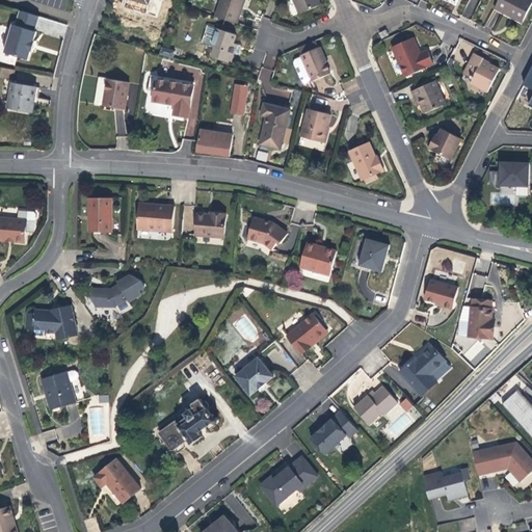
[(125,0),(124,7),(149,12),(151,0),(125,0)]
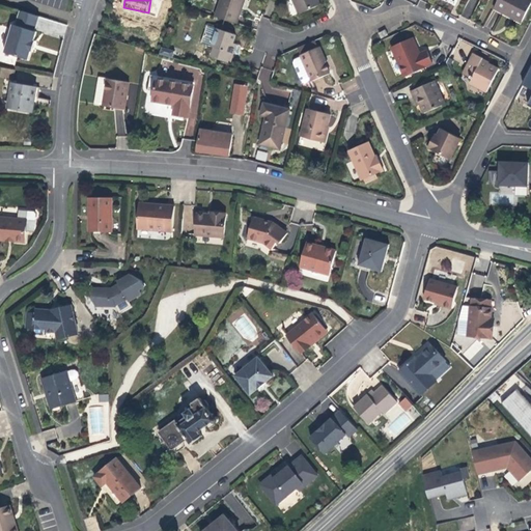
[(241,7),(243,0),(220,0),(215,16),(235,23),(241,7)]
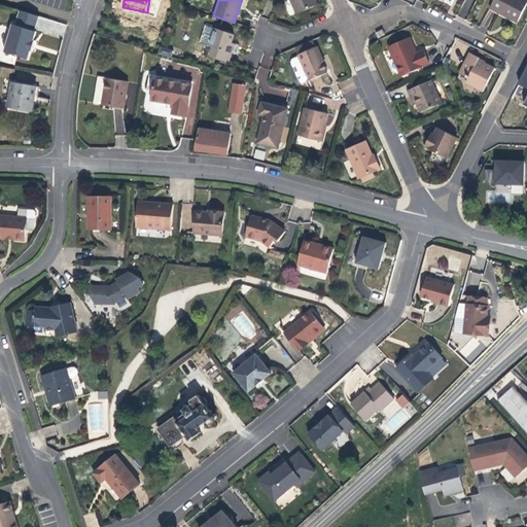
[(288,0),(295,15),(317,6),(314,0),(288,0)]
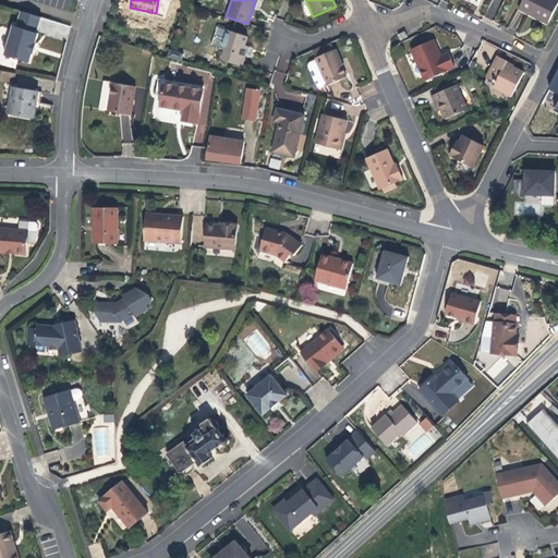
[(557,1),(557,0),(556,0),(521,0),(518,9),(532,15),(532,14),(535,15),(547,22),(557,1)]
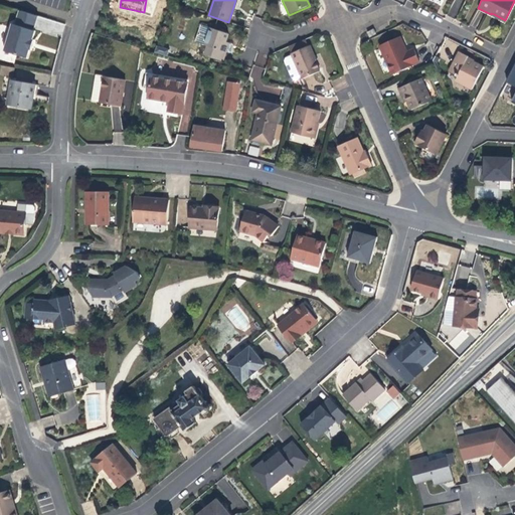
[(33,30),(38,16),(15,9),(11,23),(14,24),(5,51),(27,58),(29,49),(31,50),(33,44),(34,40),(33,39),(35,31),(33,30)]
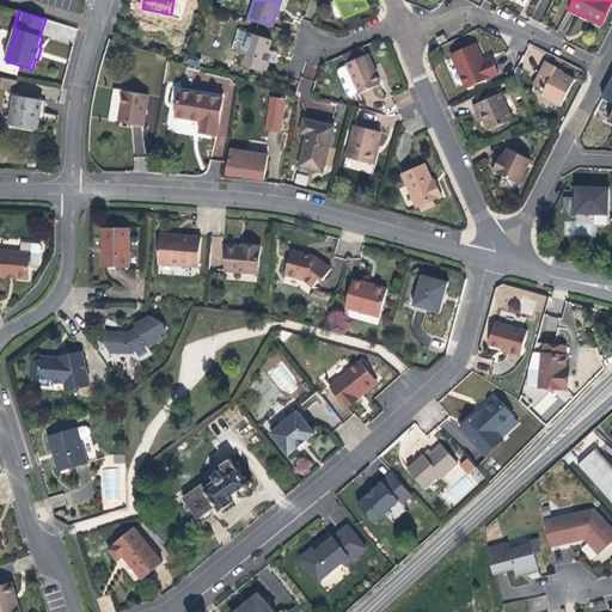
[(587,17),(583,16),(583,17),(600,26),(600,24),(587,17)]
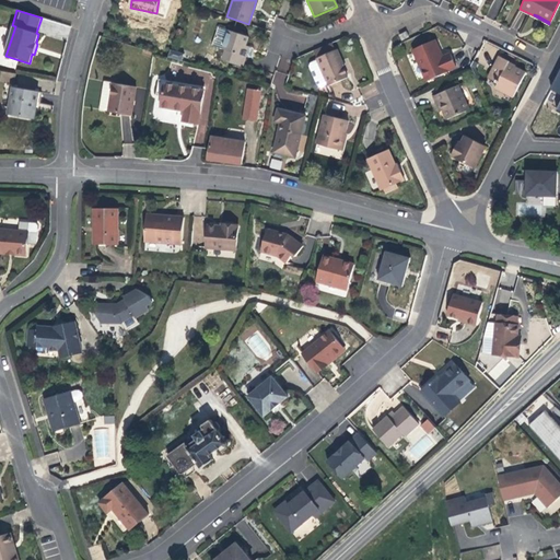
[(223,46),(229,30),(224,28),(224,25),(219,23),(217,23),(216,25),(218,26),(213,42),(223,46)]
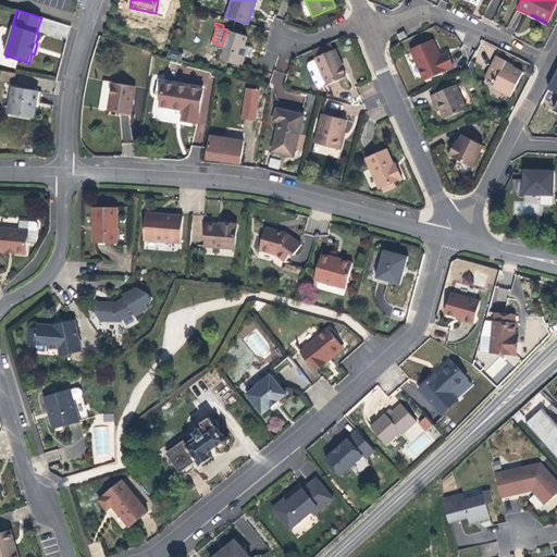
[(247,37),(227,29),(222,46),(225,47),(222,57),(242,64),(245,56),(247,47),(245,46),(247,37)]
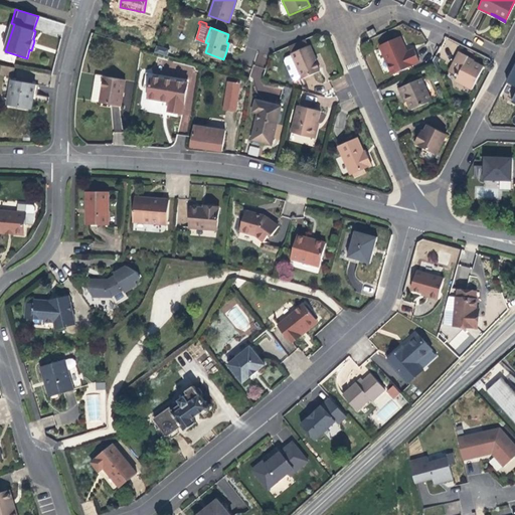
[(397,38),(379,46),(384,56),(391,74),(411,66),(411,64),(418,61),(413,49),(404,53),(402,48),(397,38)]
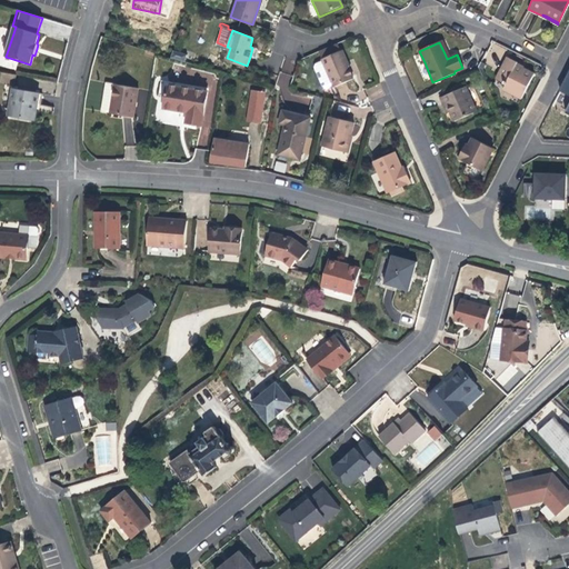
[(351,71),(341,50),(323,59),(323,60),(317,63),(315,68),(323,86),(328,87),(335,85),(336,87),(355,78),(351,71)]
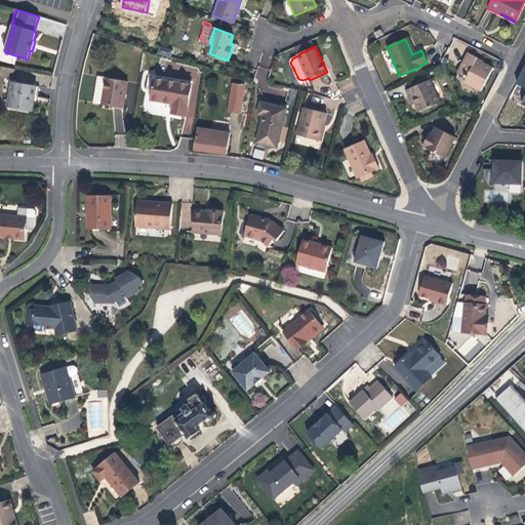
[(159,47),(157,54),(169,57),(171,49),(159,47)]
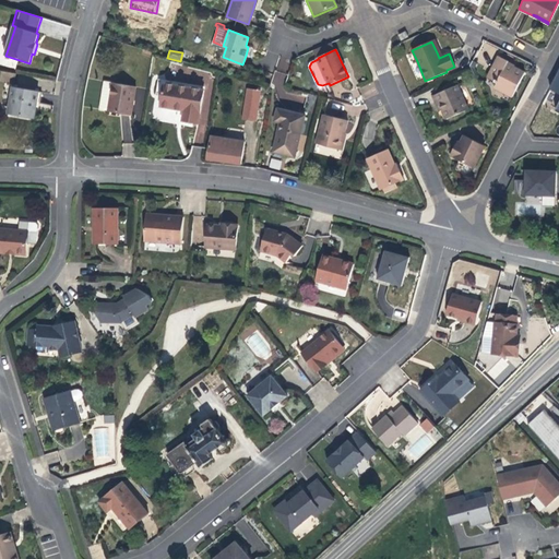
[(203,67),(205,59),(191,56),(189,63),(203,67)]
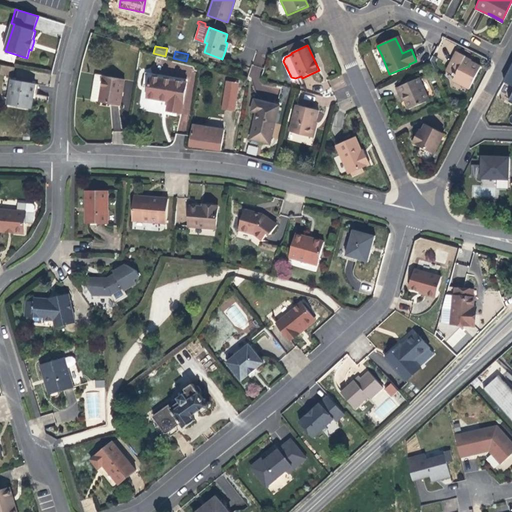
[(465,58),(466,56),(456,51),(453,56),(446,70),(455,75),(453,79),(469,88),(481,66),(465,58)]
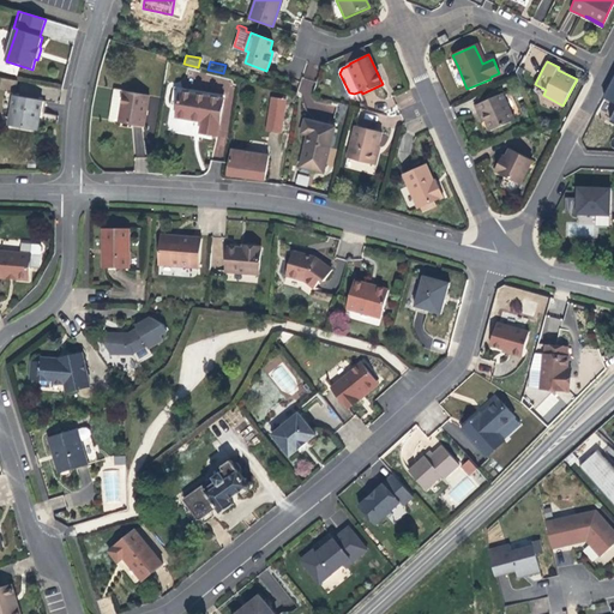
[(218,133),(224,97),(182,89),(178,115),(203,120),(202,131),(218,133)]
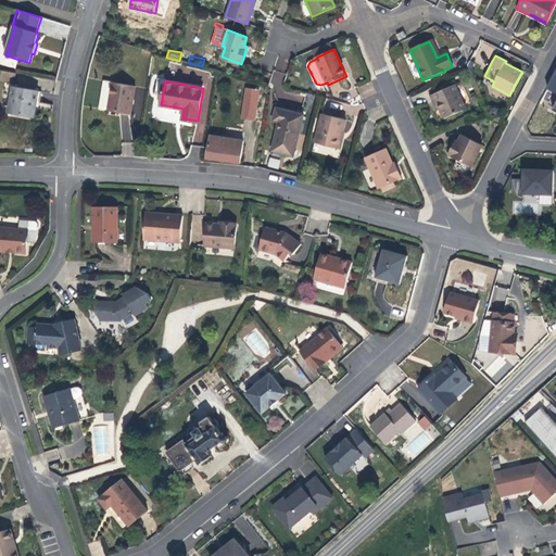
[(98,109),(108,111),(108,112),(119,114),(130,115),(135,87),(112,83),(103,81),(98,109)]
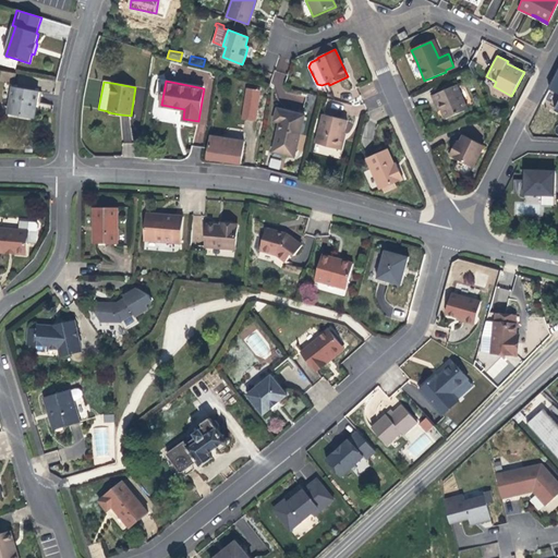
[(466,109),(457,85),(432,96),(435,105),(437,104),(440,111),(444,120),(466,109)]
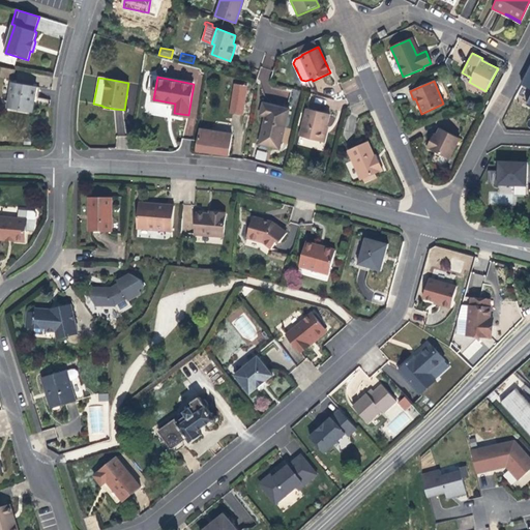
[(39,87),(12,82),(8,108),(33,112),(36,96),(38,97),(39,87)]
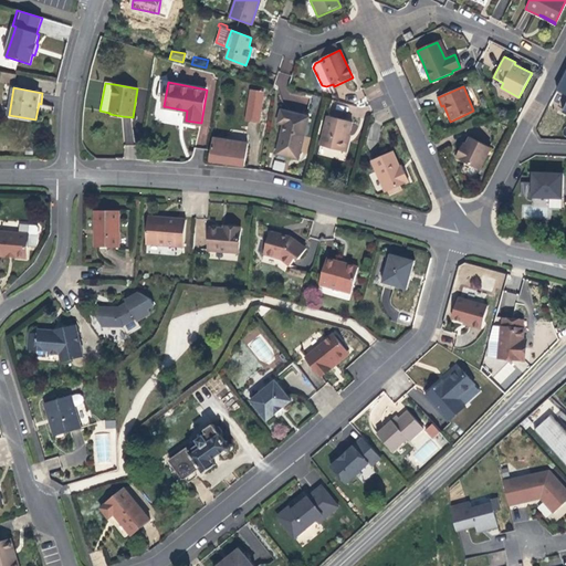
[(262,91),(251,90),(245,118),(258,122),(262,91)]
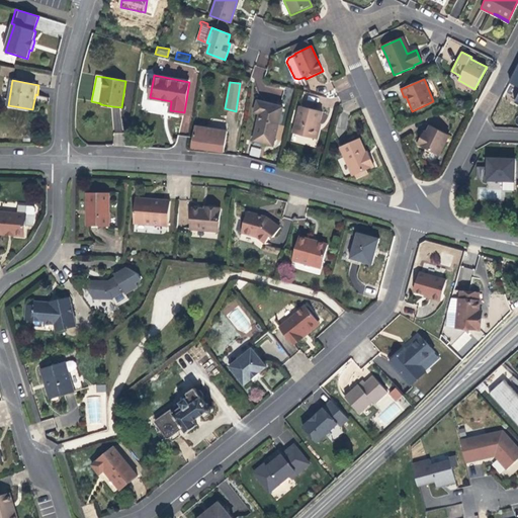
[(272,144),(280,106),(261,101),(256,100),(253,111),(258,112),(253,134),(263,136),(262,141),(272,144)]
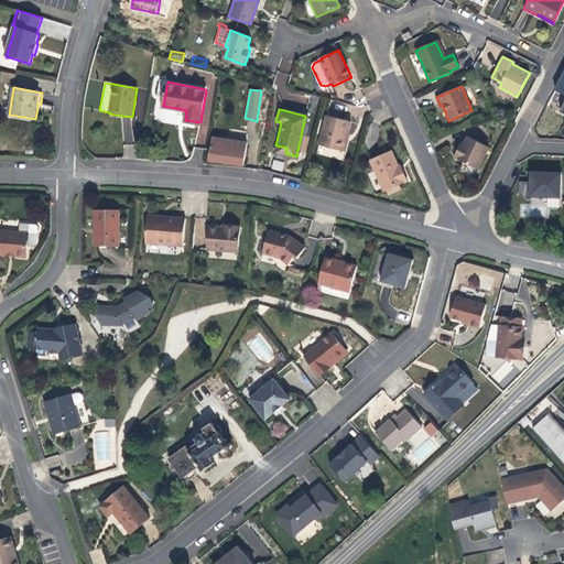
[(350,121),(326,115),(318,143),(343,149),(349,126),(350,121)]
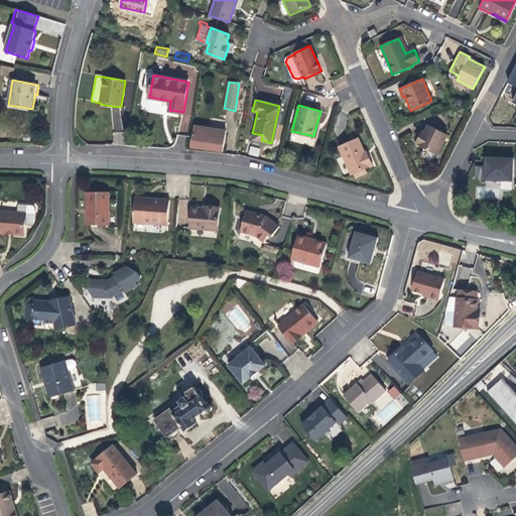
[(447,135),(428,125),(424,133),(422,137),(420,136),(416,143),(437,154),(447,135)]
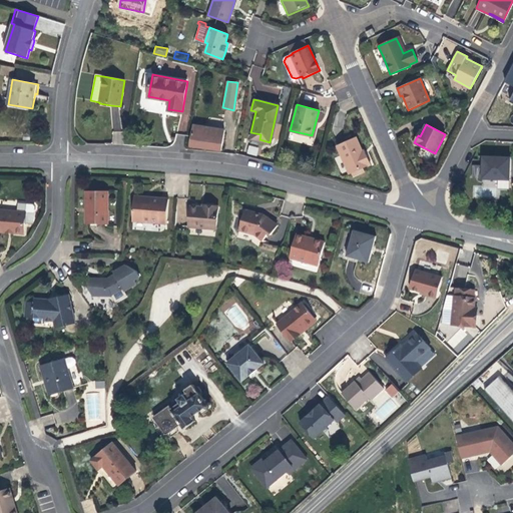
[(221,150),(224,130),(193,125),(190,145),(201,147),(221,150)]
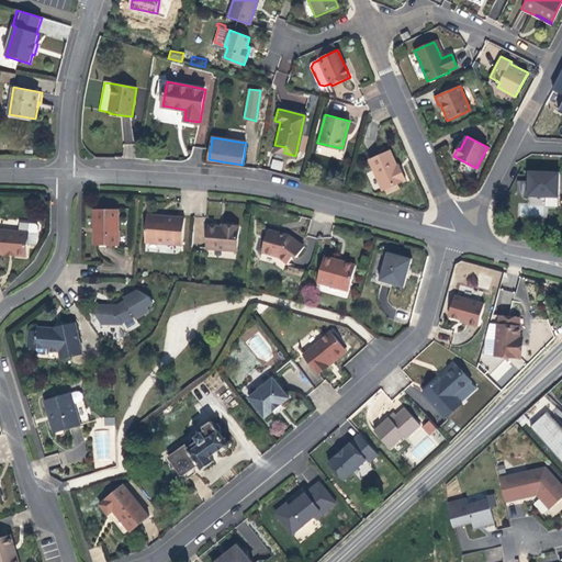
[(389,149),(368,158),(382,189),(384,188),(397,182),(405,179),(401,168),(397,169),(397,167),(395,164),(389,149)]
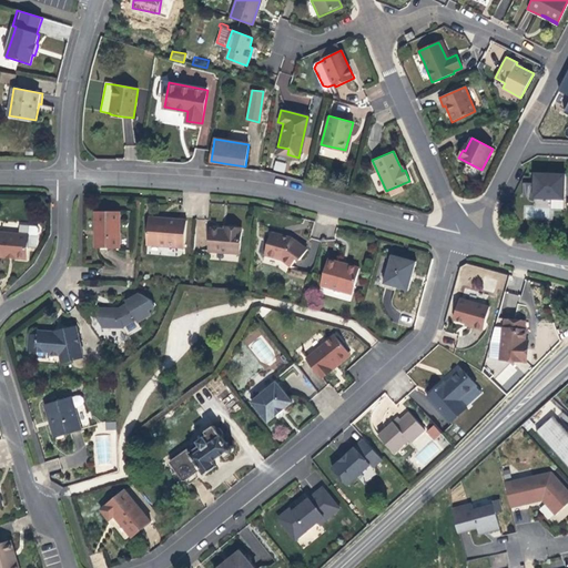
[(275,161),(273,170),(283,172),(286,163),(275,161)]
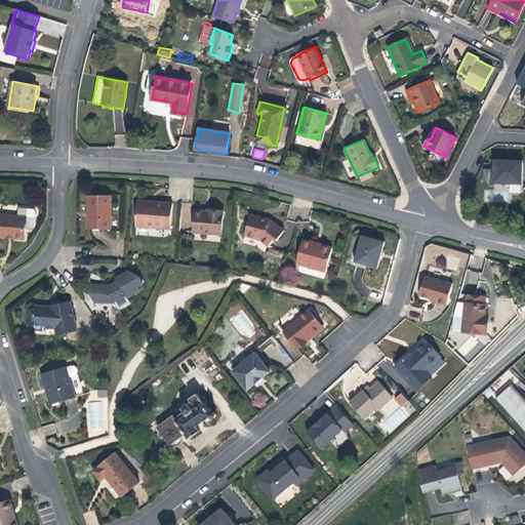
[(522,184),(522,161),(516,160),(494,160),(493,183),(522,184)]
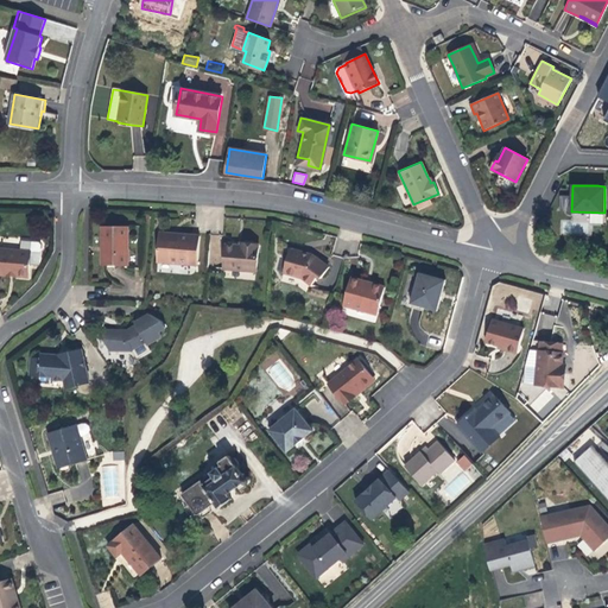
[(432,203),(430,197),(416,203),(418,209),(432,203)]
